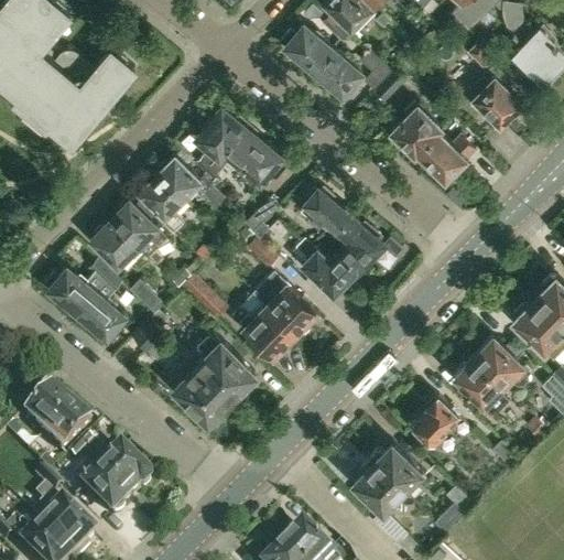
[(0,87),(19,103),(14,107),(46,132),(52,126),(73,143),(136,68),(112,50),(94,71),(74,54),(71,53),(67,53),(63,54),(61,56),(55,64),(40,51),(71,15),(51,0),(8,0),(0,10),(0,87)]
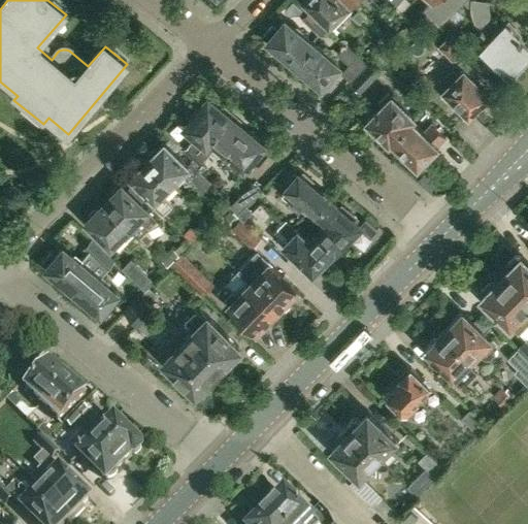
[(304,0),(305,0),(304,2),(329,27),(334,32),(344,21),(355,9),(354,8),(352,6),(351,5),(348,8),(339,0),(304,0)]
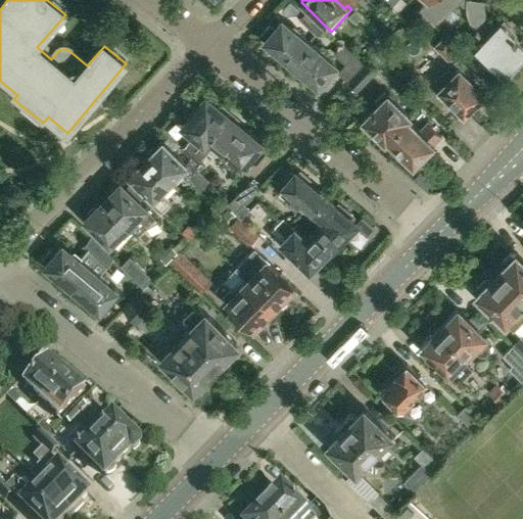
[(377,0),(366,0),(375,9),(381,3),(377,0)]
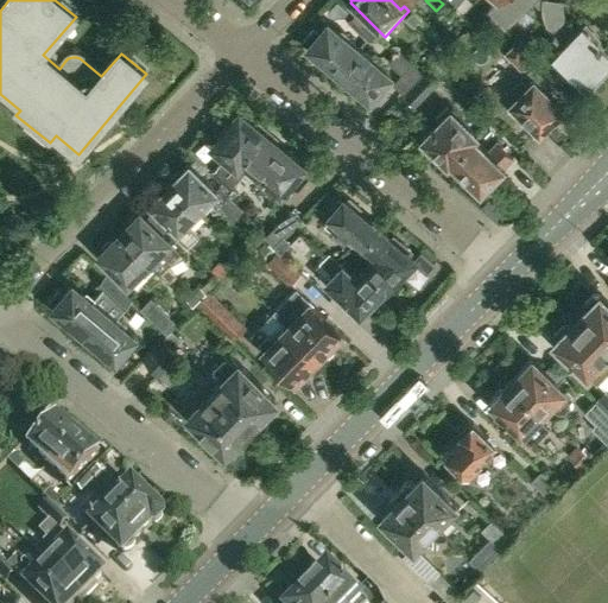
[(453,0),(449,5),(456,11),(464,0),(453,0)]
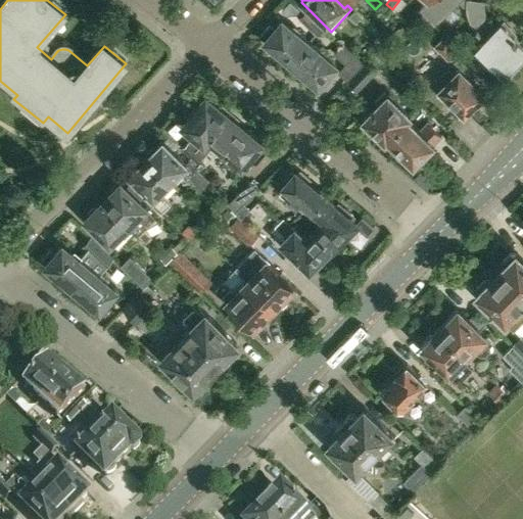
[(400,0),(399,0),(392,9),(394,11),(398,15),(407,6),(400,0)]
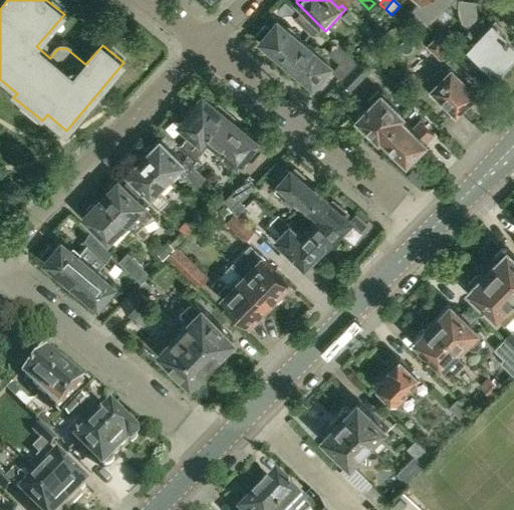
[(422,3),(412,13),(415,16),(427,28),(427,27),(450,4),(455,9),(459,9),(459,10),(460,16),(463,26),(467,31),(471,35),(478,41),(470,49),(468,51),(481,64),(484,62),(496,74),(513,55),(513,50),(504,40),(505,39),(493,26),(488,31),(481,24),(477,16),(475,11),(475,6),(460,4),(455,0),(424,0),(422,3)]
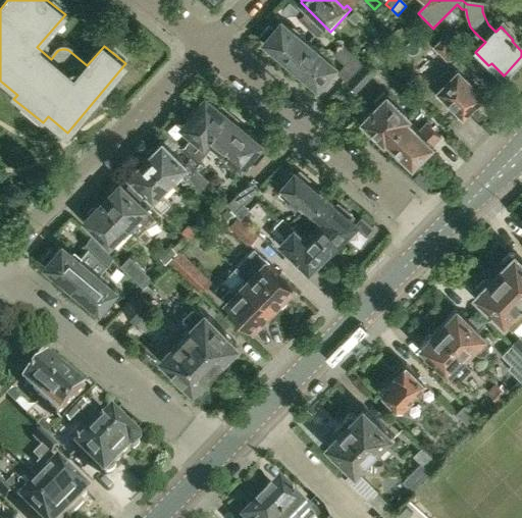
[(355,12),(349,19),(350,20),(355,26),(361,19),(356,14),(356,13),(355,12)]
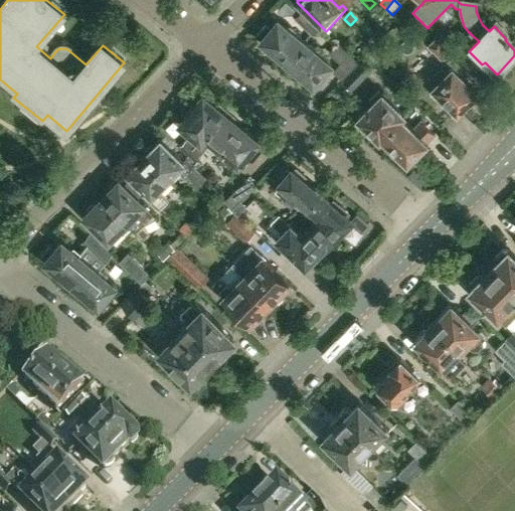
[(303,13),(295,21),(312,38),(320,30),(303,13)]
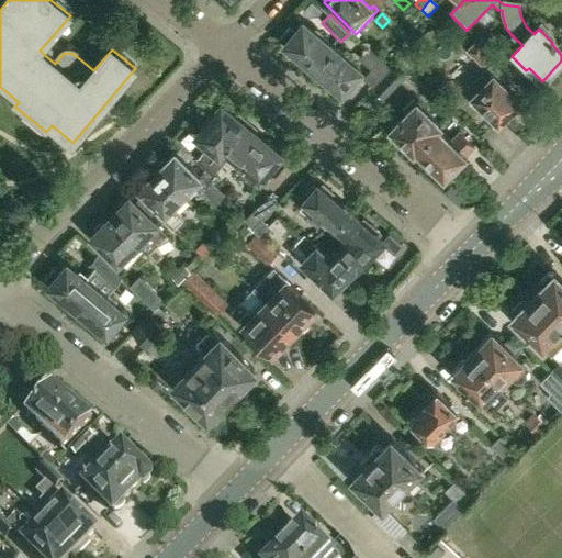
[(289,30),(280,41),(285,45),(284,46),(287,47),(285,52),(292,57),(296,56),(314,71),(334,48),(317,35),(316,36),(303,24),(294,35),(289,30)]
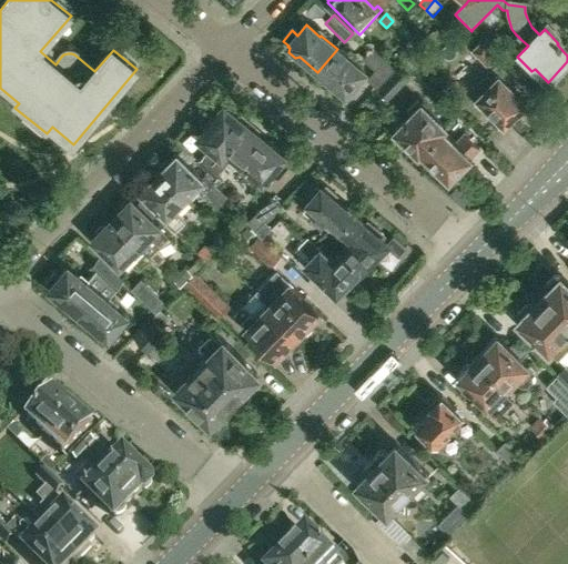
[(483,42),(470,54),(489,72),(490,70),(500,60),(483,42)]
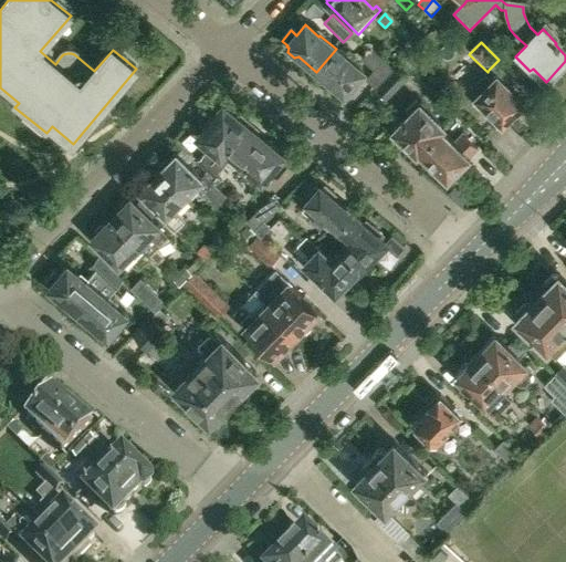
[(336,49),(316,72),(335,87),(334,91),(341,95),(344,94),(345,96),(364,74),(349,62),(350,61),(336,49)]
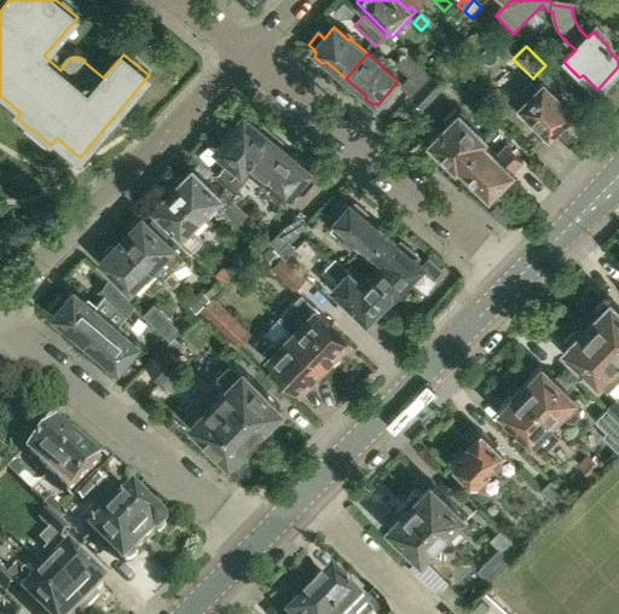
[(406,56),(395,68),(409,80),(399,90),(410,99),(429,79),(431,79),(406,56)]
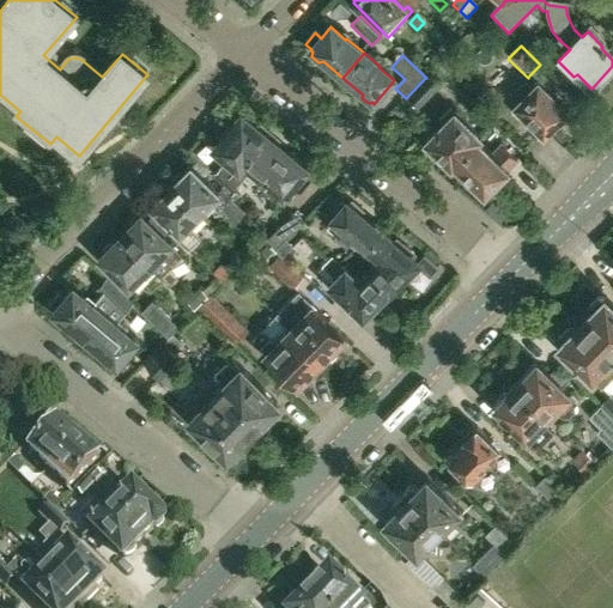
[(438,70),(447,78),(457,68),(449,60),(438,70)]
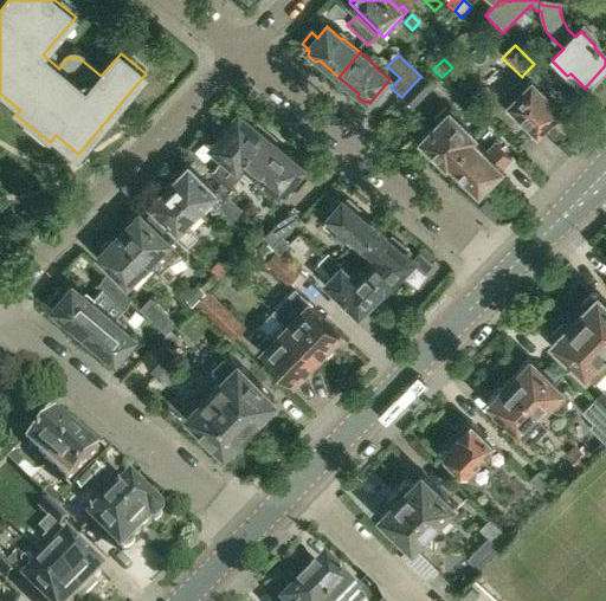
[(511,110),(507,114),(519,125),(523,121),(537,135),(561,111),(546,96),(552,90),(532,69),(509,92),(516,99),(509,107),(511,110)]
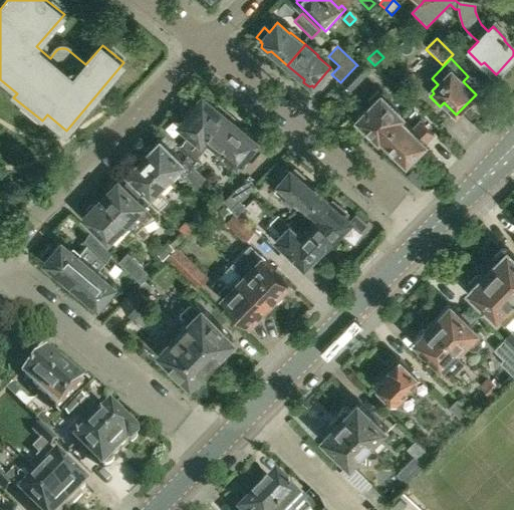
[(341,82),(340,83),(341,85),(351,93),(370,73),(365,68),(359,63),(357,65),(356,65),(340,82),(341,82)]
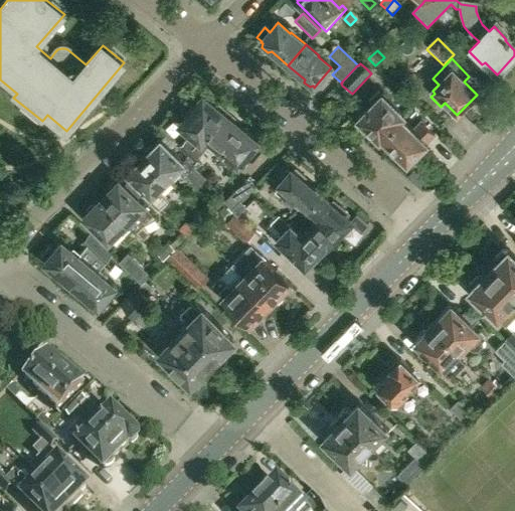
[(359,123),(357,126),(367,135),(369,133),(380,143),(382,141),(381,141),(401,120),(402,121),(405,118),(382,95),(380,97),(377,95),(368,104),(370,107),(357,121),(359,123)]
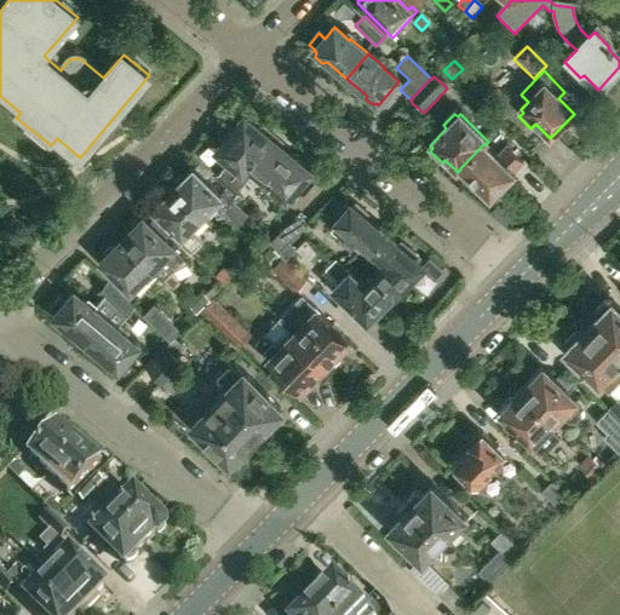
[(225,170),(216,179),(224,189),(234,179),(241,172),(241,171),(268,138),(259,131),(259,130),(259,128),(259,127),(258,127),(250,120),(250,119),(248,119),(247,119),(246,119),(245,119),(244,120),(242,120),(241,120),(240,120),(239,121),(237,121),(236,122),(235,124),(235,125),(234,125),(234,126),(234,127),(233,127),(233,128),(233,130),(233,131),(233,132),(229,137),(229,136),(228,136),(227,136),(225,137),(224,137),(223,138),(222,139),(220,141),(219,142),(219,143),(218,144),(218,145),(218,147),(218,148),(219,148),(219,149),(217,151),(231,164),(225,170)]
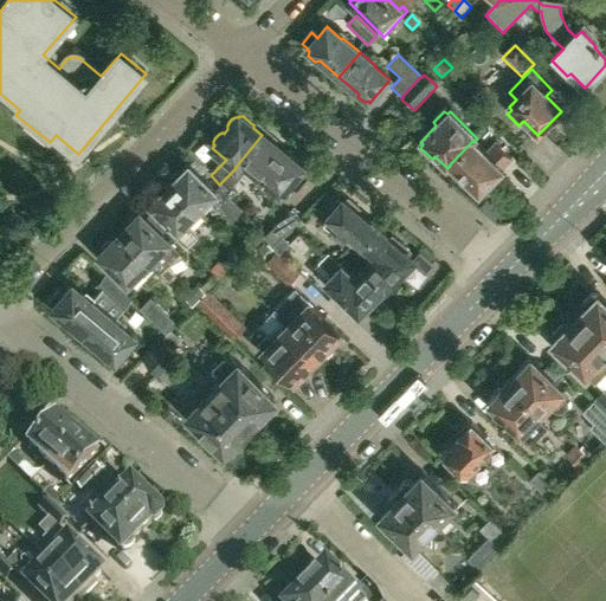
[(229,175),(219,185),(229,194),(238,185),(252,170),(263,179),(256,187),(274,201),(281,193),(287,186),(294,192),(297,191),(307,180),(307,175),(301,169),(302,168),(298,166),(298,165),(298,163),(298,162),(290,155),(289,154),(288,154),(287,154),(285,154),(262,135),(236,167),(236,168),(229,175)]
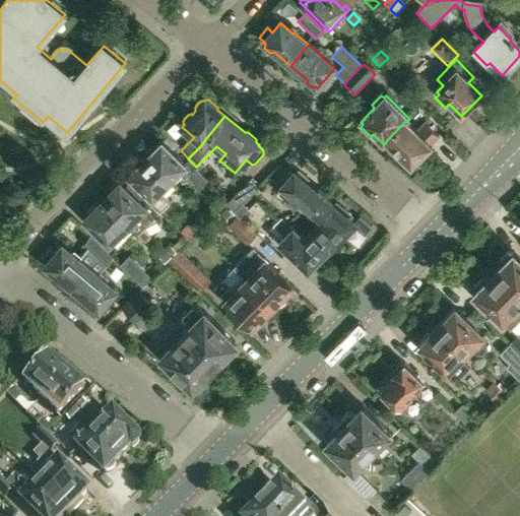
[(386,142),(384,144),(393,153),(397,153),(411,168),(413,166),(416,168),(426,158),(424,155),(432,147),(431,146),(440,137),(426,124),(416,133),(406,122),(405,121),(385,142),(386,142)]
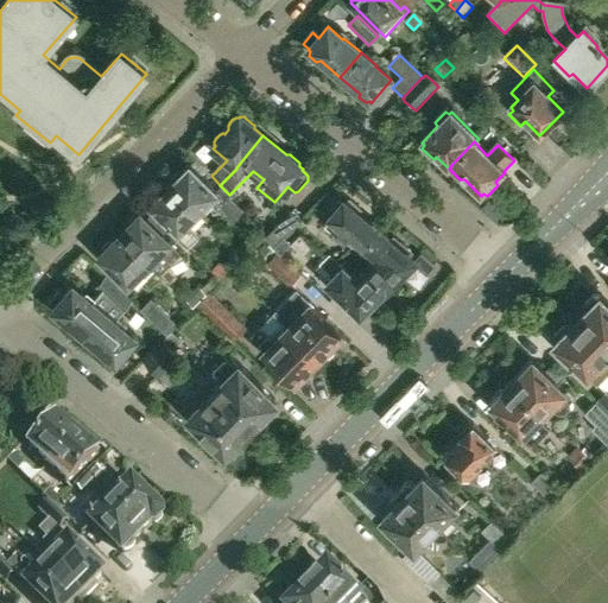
[(171,184),(169,186),(198,215),(210,202),(219,195),(216,194),(189,166),(178,177),(177,176),(170,183),(171,184)]
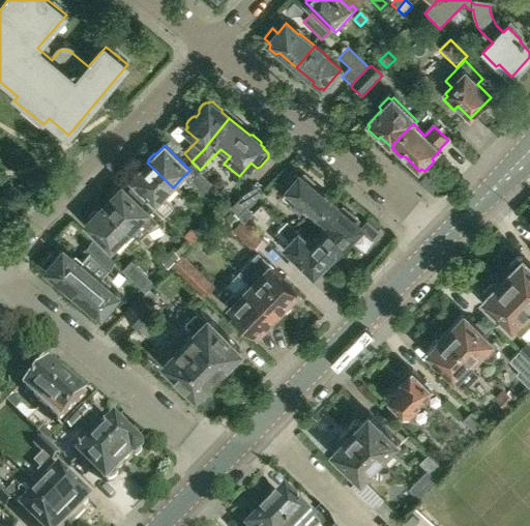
[(139,171),(130,180),(155,205),(152,208),(164,218),(173,209),(162,199),(173,187),(147,163),(145,165),(144,164),(138,170),(139,171)]
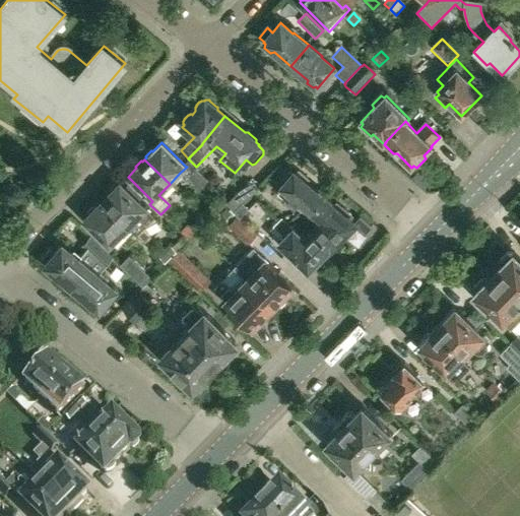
[(195,170),(186,179),(199,191),(208,183),(195,170)]
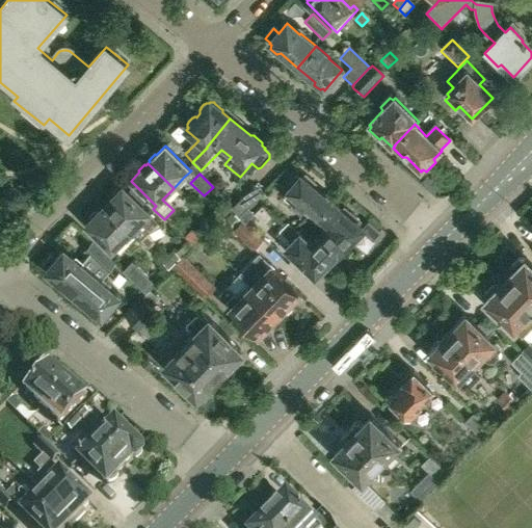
[(289,191),(283,198),(293,207),(301,213),(308,219),(314,213),(317,216),(329,201),(326,198),(321,194),(312,187),(314,185),(306,178),(303,180),(300,178),(298,180),(296,178),(286,188),(289,191)]
